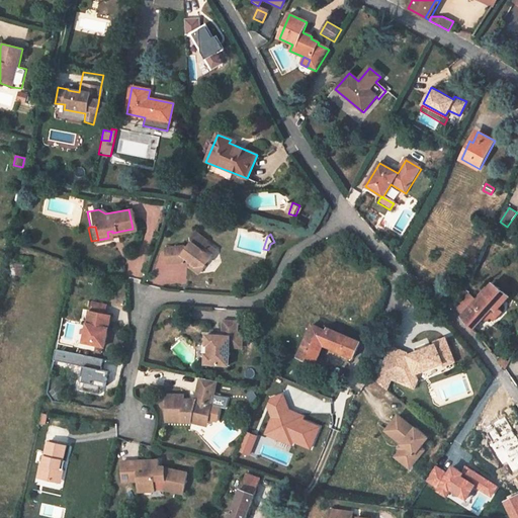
[(183,263),(187,260),(195,267),(205,266),(210,259),(205,254),(209,251),(209,244),(197,235),(192,239),(193,248),(184,249),(184,248),(165,250),(167,266),(183,263)]
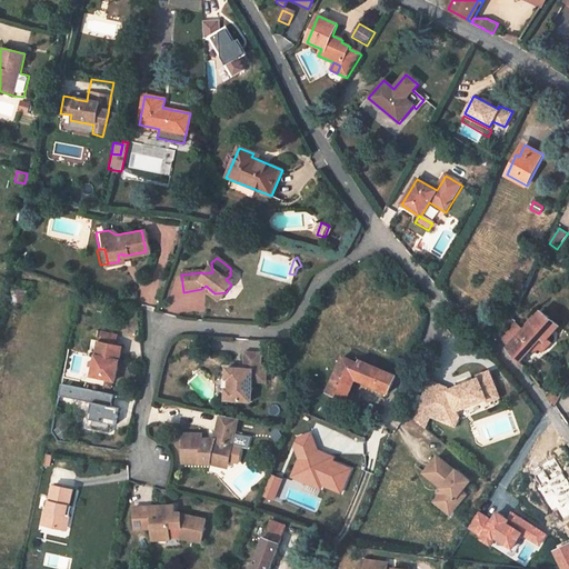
[(319,315),(323,307),(318,303),(313,312),(319,315)]
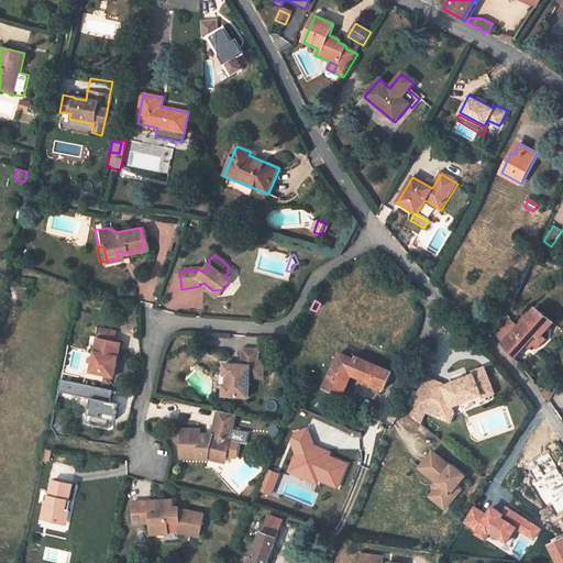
[(554,321),(536,308),(518,328),(503,344),(515,357),(530,341),(539,349),(547,340),(542,335),(554,321)]
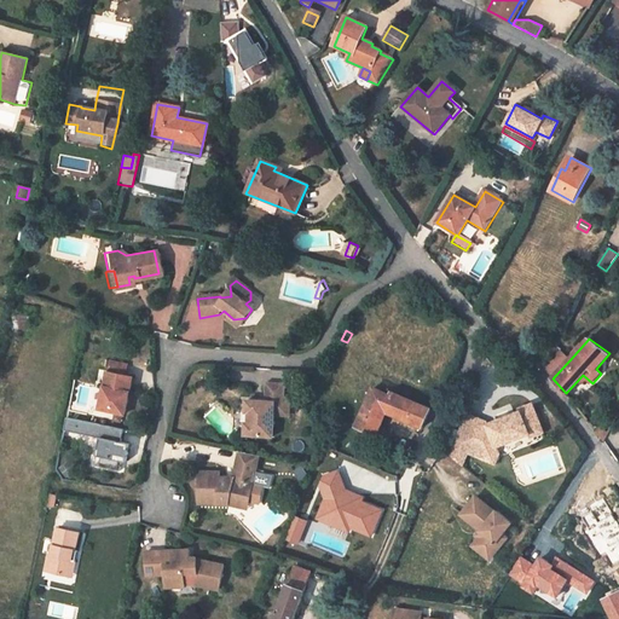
[(570,360),(561,352),(544,369),(553,379),(570,360)]
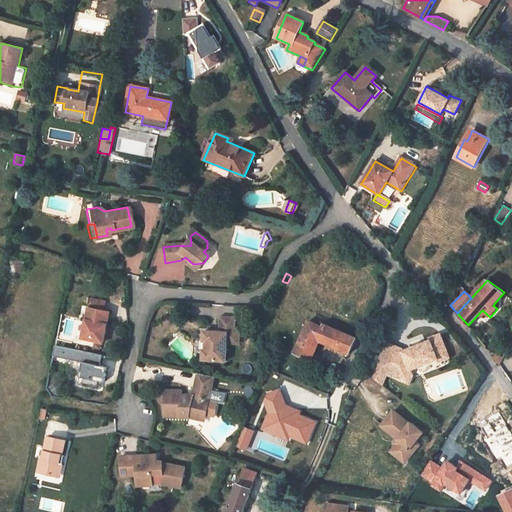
[(91,306),(107,308),(108,300),(92,297),(91,306)]
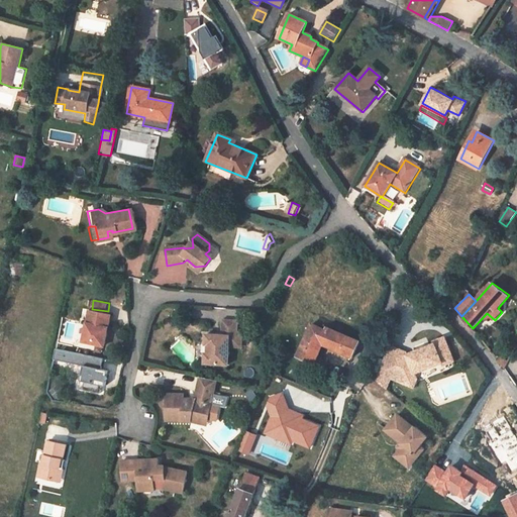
[(109,347),(115,313),(108,311),(92,309),(85,342),(109,347)]
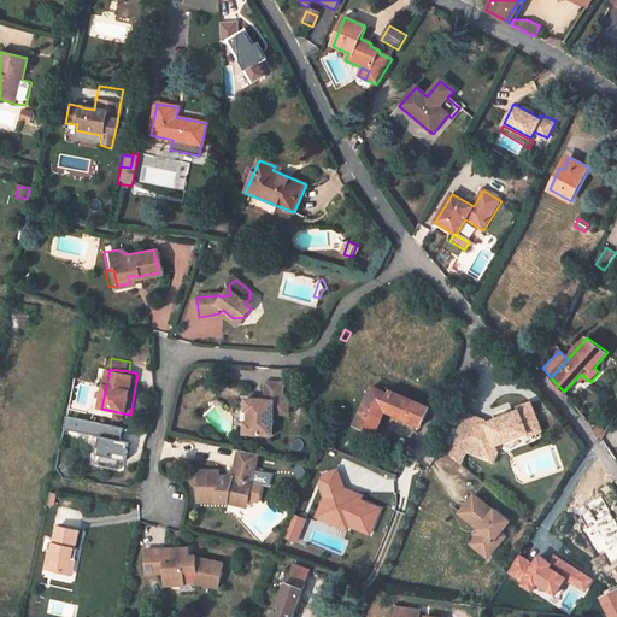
[(268,436),(268,415),(285,415),(283,398),(277,399),(276,383),(262,385),(262,401),(244,401),(244,413),(246,413),(247,424),(244,423),(244,436),(268,436)]
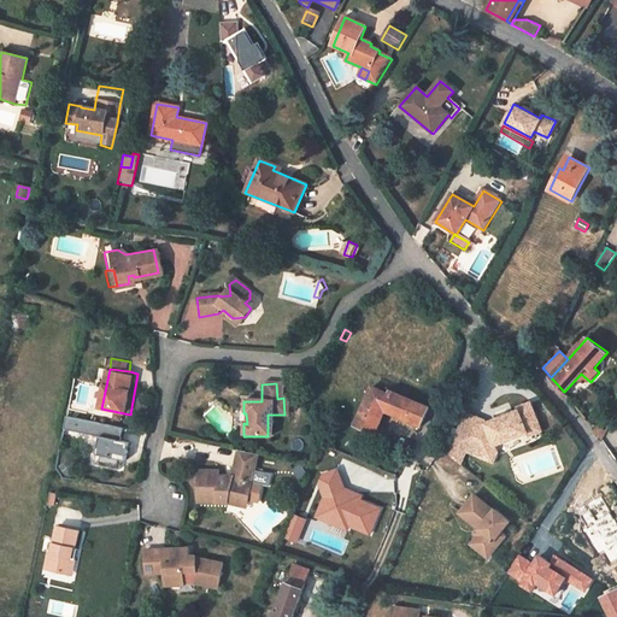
[(388,394),(371,387),(354,425),(369,433),(380,409),(421,427),(428,409),(391,391),(388,394)]
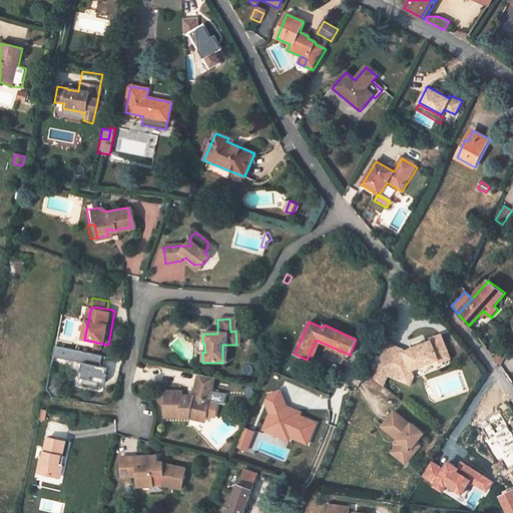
[(449,359),(441,335),(430,339),(431,341),(403,351),(402,351),(403,354),(401,355),(396,367),(379,360),(370,378),(379,385),(384,375),(397,380),(404,365),(407,364),(409,370),(437,360),(438,363),(449,359)]
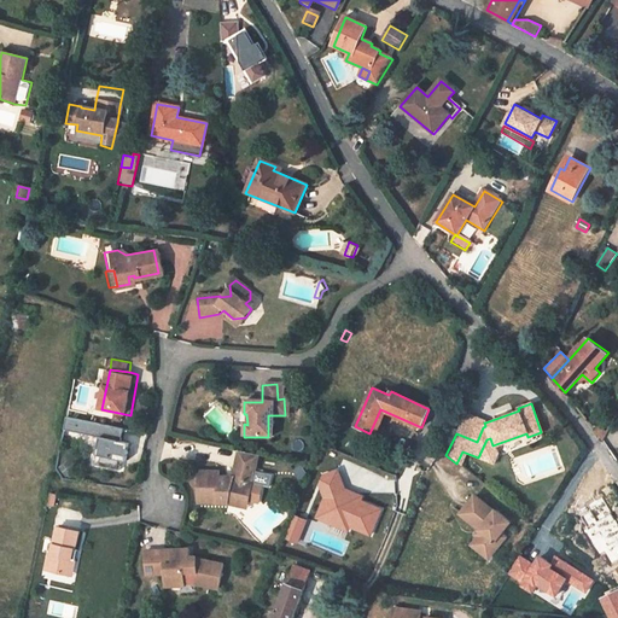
[(485,423),(484,418),(465,413),(456,433),(477,442),(483,427),(485,426),(484,423),(485,423)]
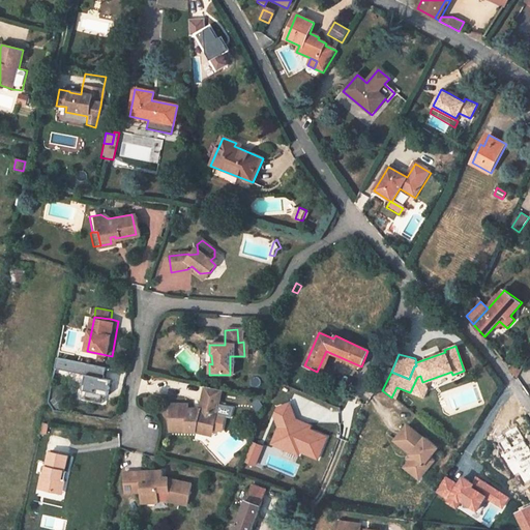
[(59,357),(57,367),(87,374),(84,390),(113,396),(116,379),(106,377),(108,367),(59,357)]
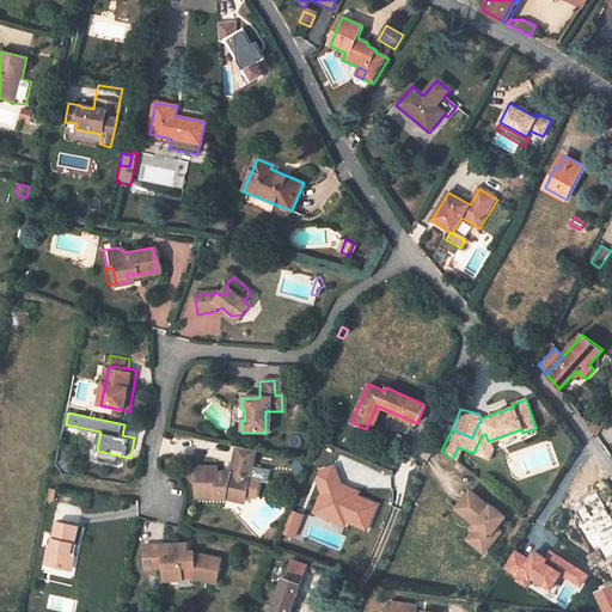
[(372,416),(366,429),(371,432),(377,418),(372,416)]
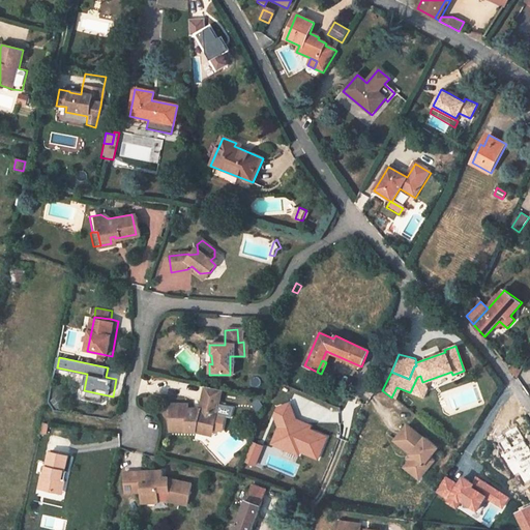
[(521,372),(512,366),(510,369),(518,377),(521,372)]
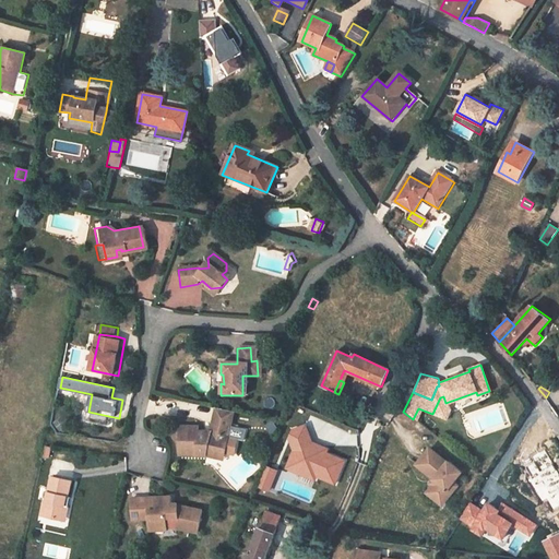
[(440,397),(432,414),(443,419),(448,408),(445,403),(443,396),(440,397)]
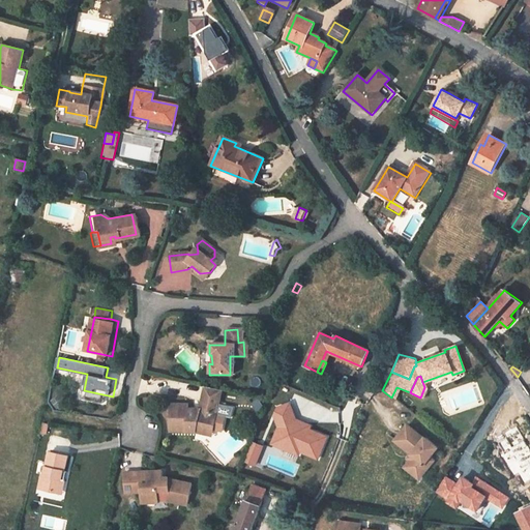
[(202,385),(198,406),(187,406),(187,401),(168,401),(165,431),(190,432),(192,432),(193,425),(212,430),(222,432),(225,416),(214,413),(217,403),(219,403),(223,390),(202,385)]
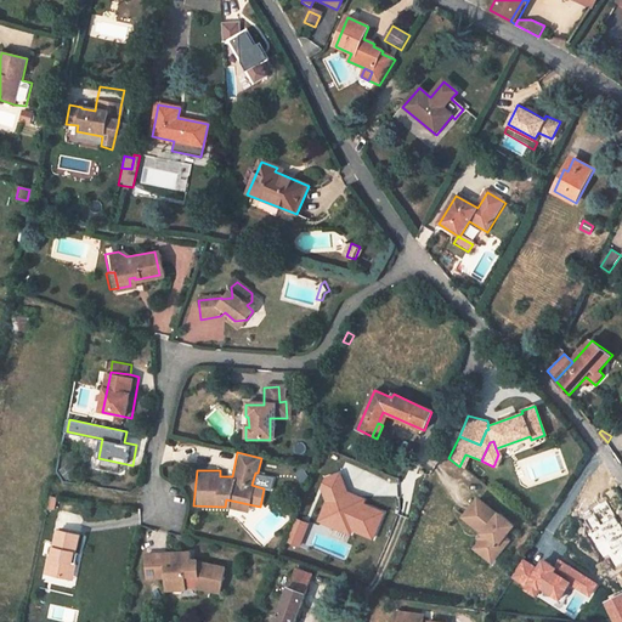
[(340,474),(326,479),(322,487),(328,501),(324,509),(335,514),(331,525),(350,533),(352,530),(373,538),(384,514),(363,504),(365,501),(348,493),(340,474)]
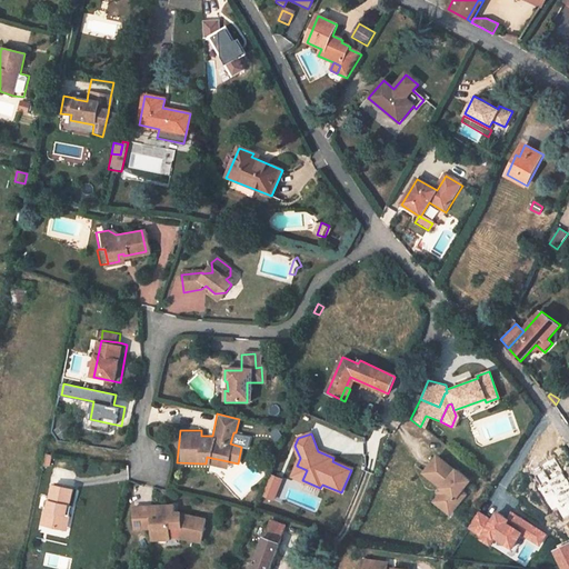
[(456,469),(438,453),(423,470),(441,485),(443,488),(440,492),(445,496),(438,503),(449,512),(459,500),(456,496),(461,489),(470,479),(457,468),(456,469)]
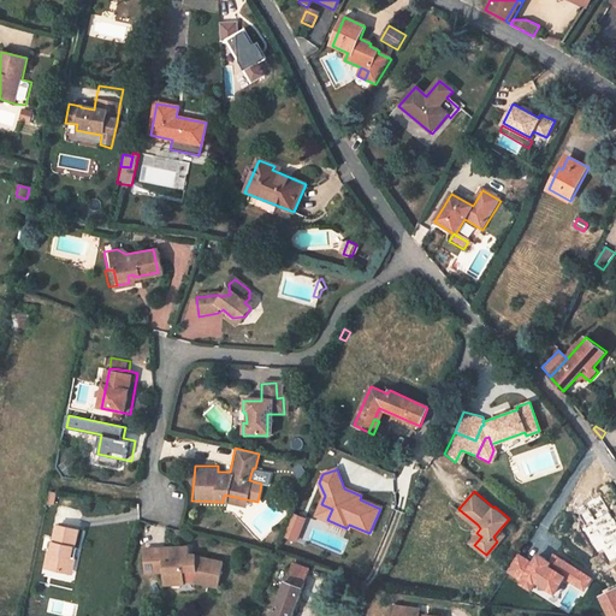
[(223,502),(246,508),(247,499),(224,495),(223,502)]
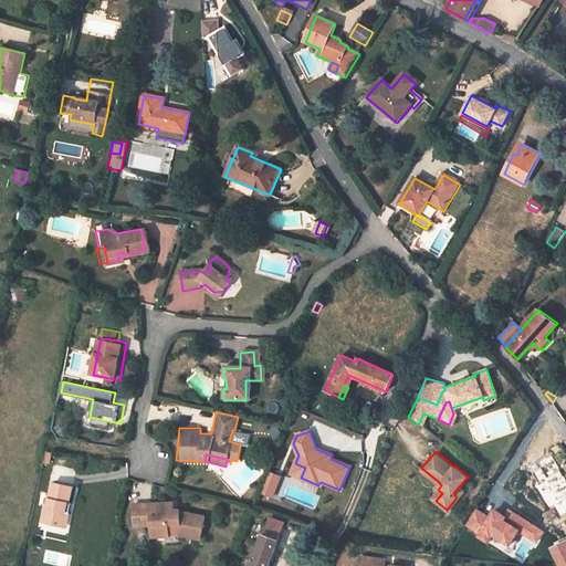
[(305,468),(295,463),(291,473),(301,478),(305,468)]
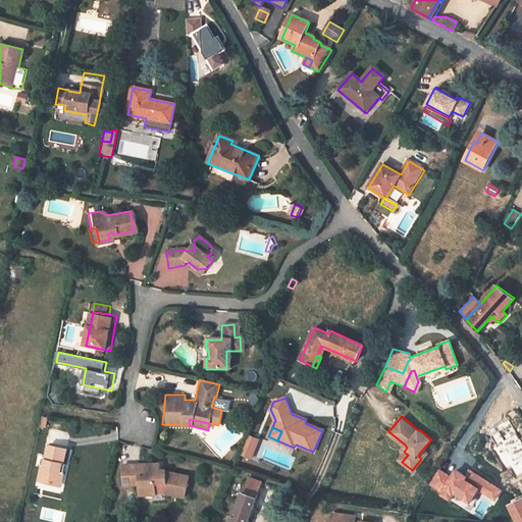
[(251,435),(243,456),(253,460),(260,438),(251,435)]
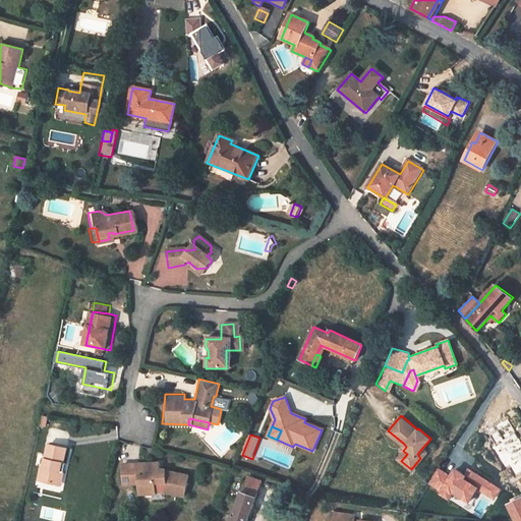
[(406,447),(404,444),(400,449),(395,455),(401,461),(407,454),(403,451),(406,447)]
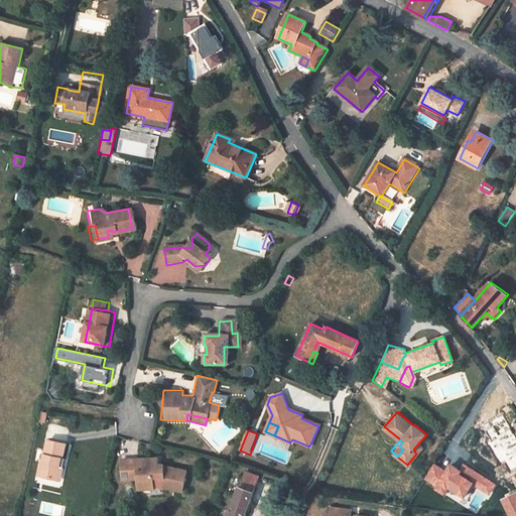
[(44,441),(39,465),(36,465),(34,478),(53,482),(55,469),(59,470),(65,446),(44,441)]
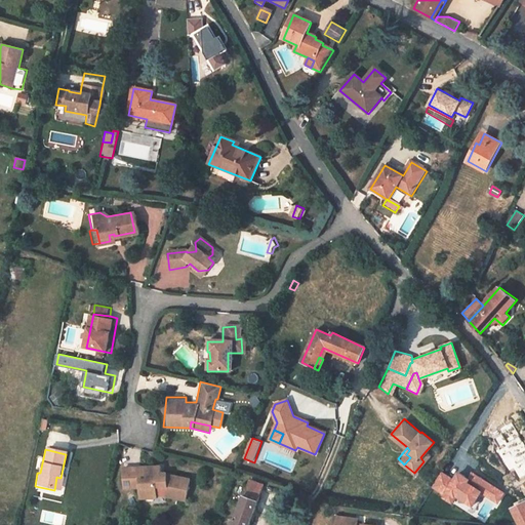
[(430,454),(426,451),(420,457),(423,461),(430,454)]
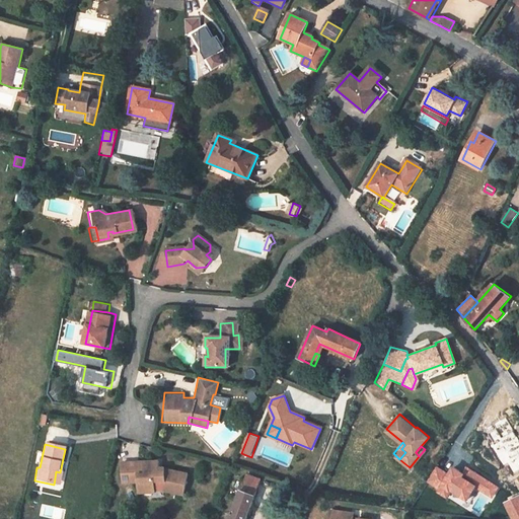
[(122,486),(138,485),(139,493),(155,491),(155,483),(166,483),(162,490),(183,494),(188,472),(166,469),(159,470),(158,461),(120,464),(122,486)]
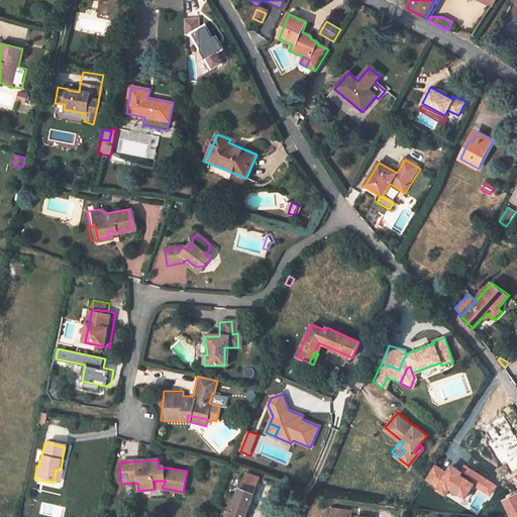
[(243,516),(259,479),(245,473),(228,516),(243,516)]
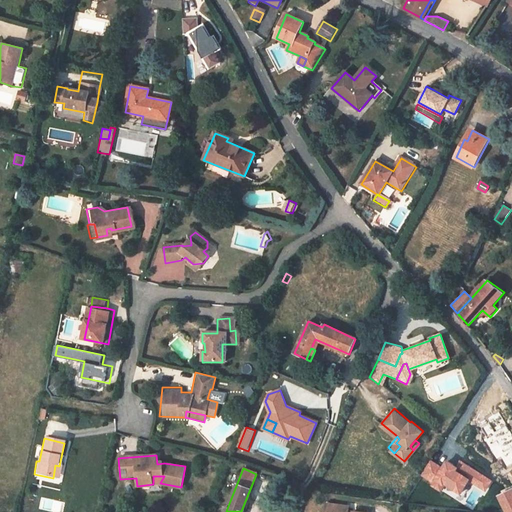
[(506,511),(511,511),(511,490),(499,497),(504,507),(506,511)]
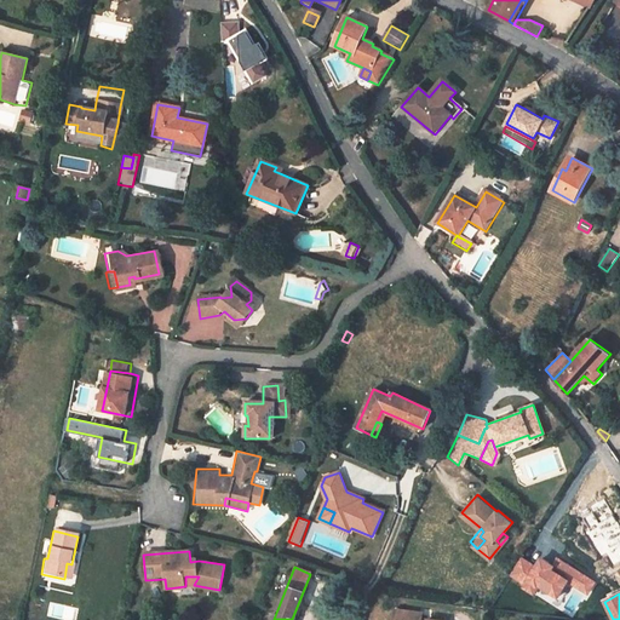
[(422,619),(424,614),(396,609),(394,619),(422,619)]
